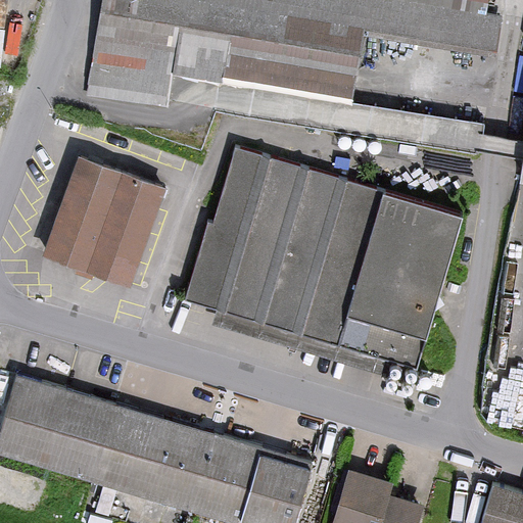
[(102,0),(86,102),(165,115),(172,80),(224,88),(225,80),(353,102),(365,35),(493,57),(500,22),(486,20),(489,0),(102,0)]
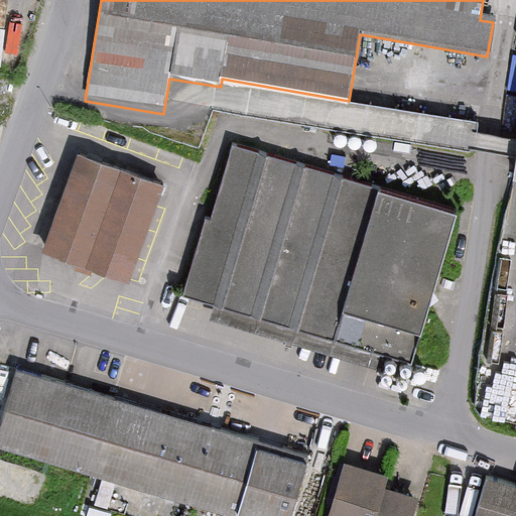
[(456,216),(232,148),(210,223),(204,221),(180,296),(410,366),(456,216)]
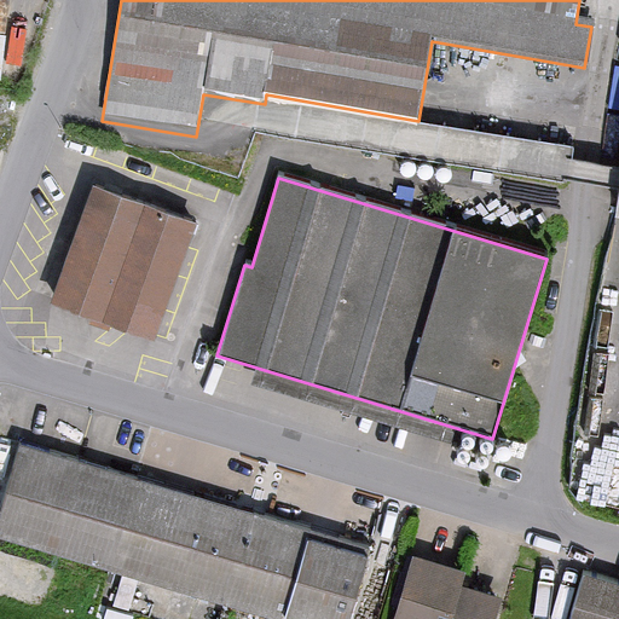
[(152,342),(196,225),(93,186),(50,304),(73,312),(131,334),(152,342)]
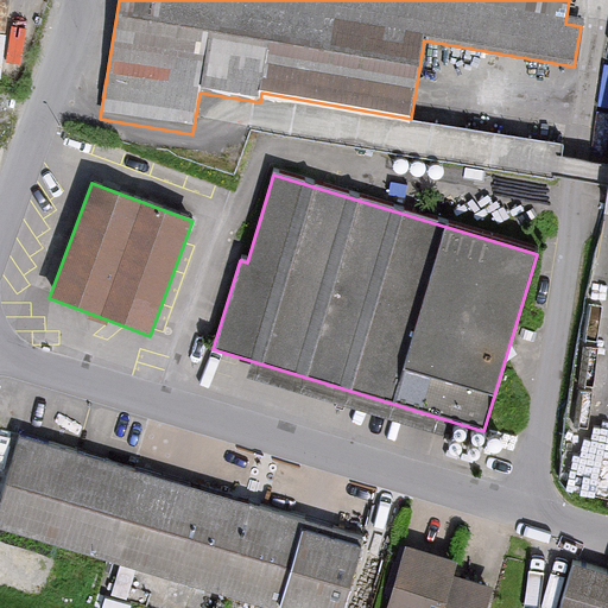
[(0,527),(274,607),(342,607),(362,538),(287,517),(84,456),(18,437),(0,499),(0,527)]
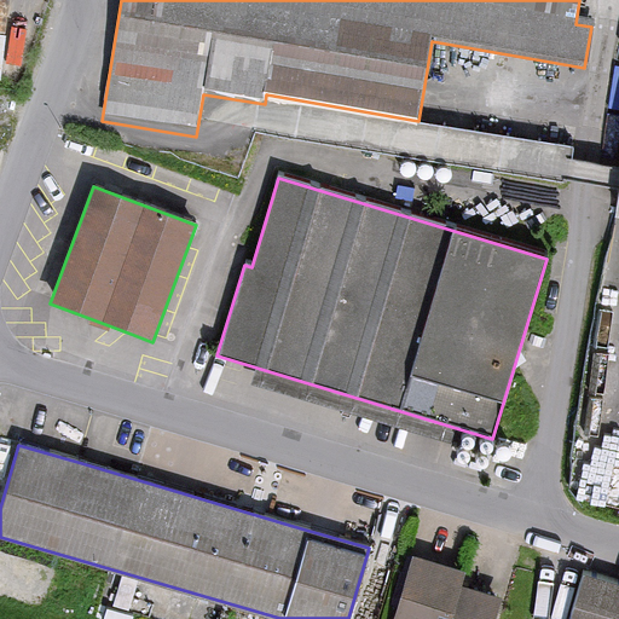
[(438,566),(412,557),(393,618),(493,618),(501,600),(482,595),(461,589),(466,574),(438,566)]
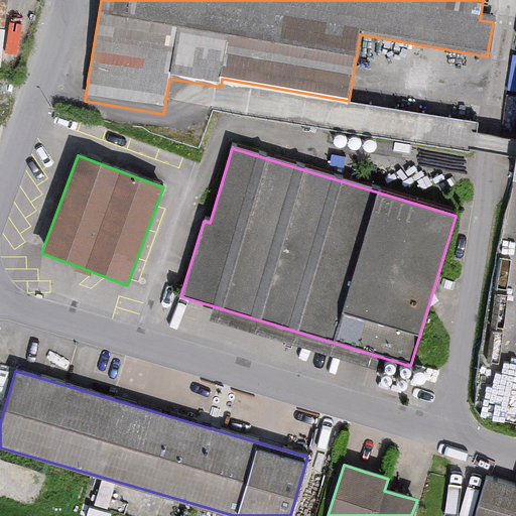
[(515,515),(515,489),(485,480),(474,515),(515,515)]
